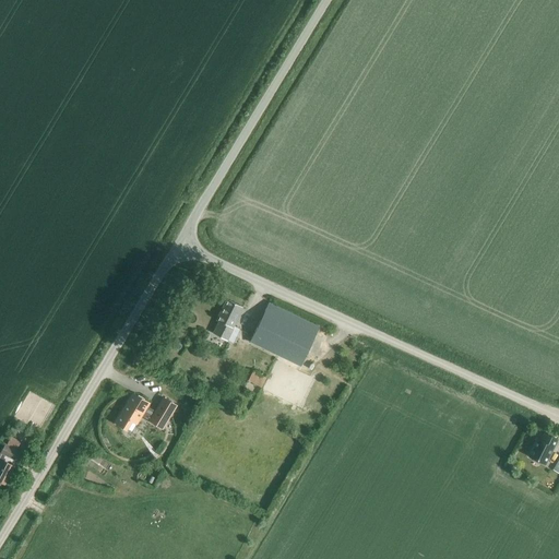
[(219,319),(213,333),(234,343),(240,329),(235,325),(244,308),(226,299),(216,318),(219,319)]
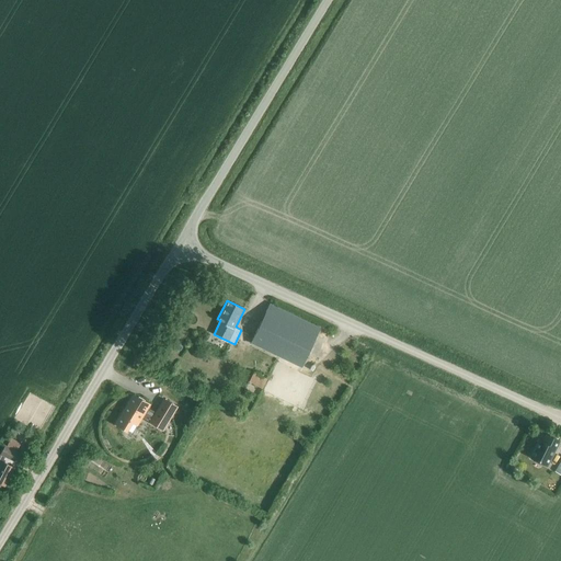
[(270,304),(251,343),(301,367),(316,338),(320,328),(270,304)]
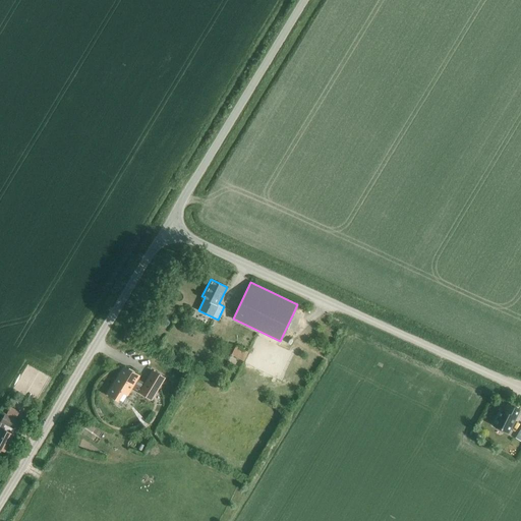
[(230,354),(243,361),(248,351),(235,345),(230,354)]
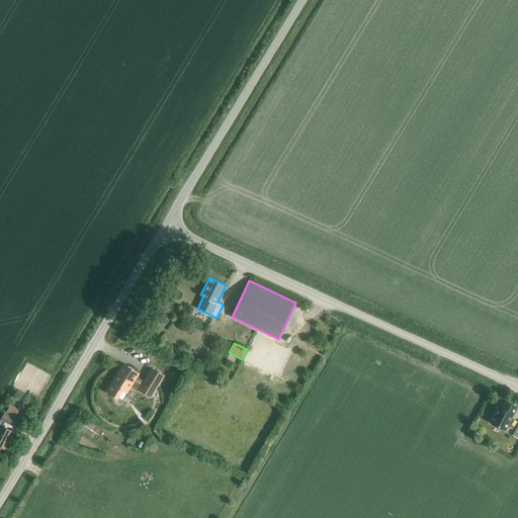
[(244,369),(262,374),(269,351),(251,345),(244,369)]
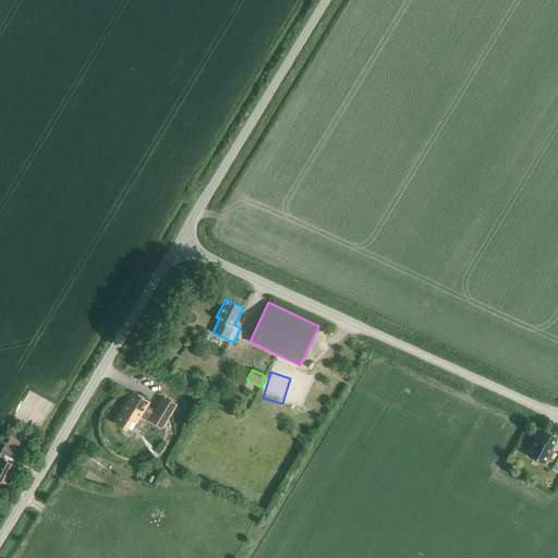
[(121,411),(116,421),(131,431),(141,414),(149,420),(162,427),(176,404),(164,397),(155,410),(146,404),(148,402),(132,393),(128,401),(129,401),(125,407),(124,405),(123,408),(121,411)]
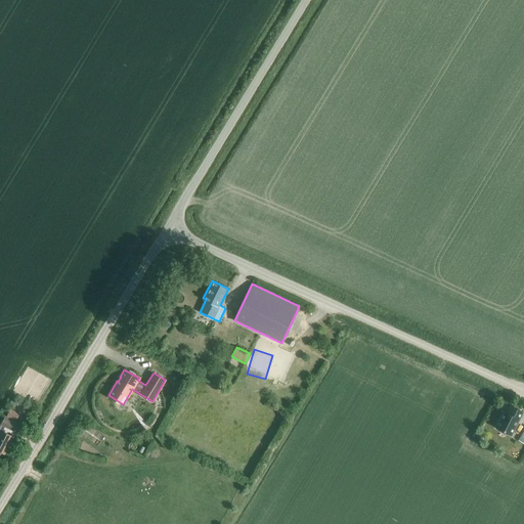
[(23,416),(25,408),(14,404),(11,410),(23,416)]
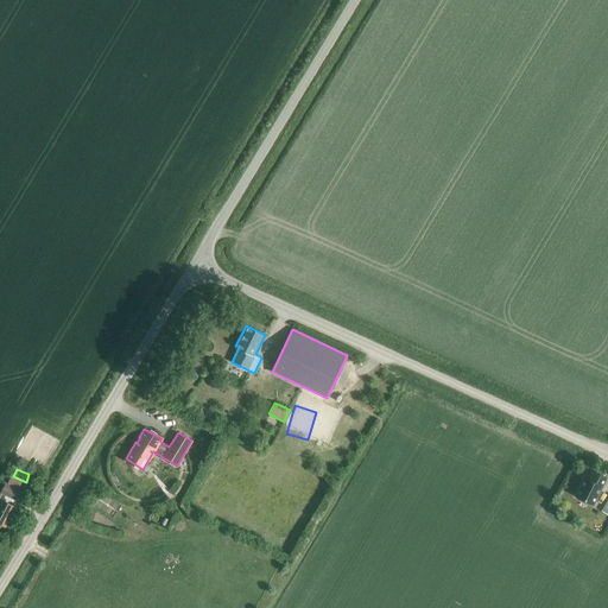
[(583,477),(575,495),(593,505),(606,477),(591,470),(588,480),(583,477)]
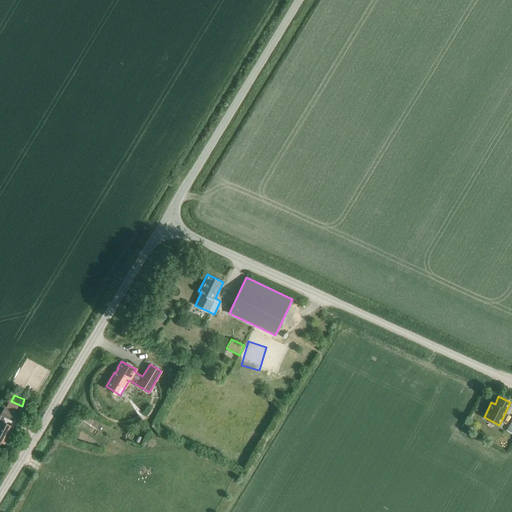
[(5,417),(11,420),(15,412),(3,406),(0,413),(0,440),(4,443),(12,426),(3,422),(5,417)]
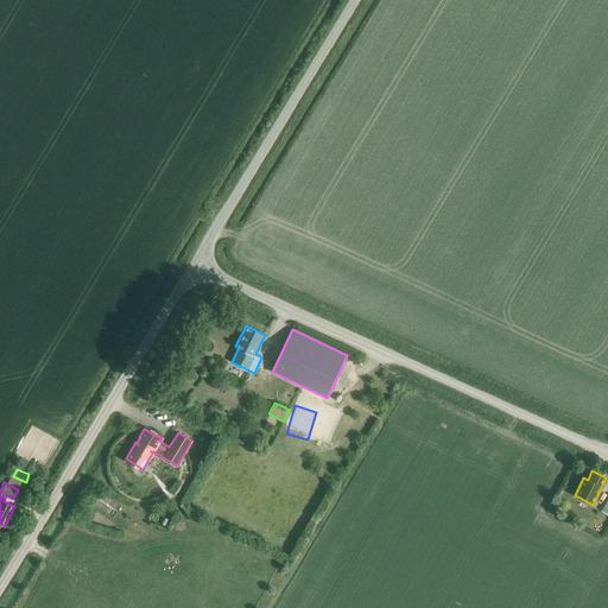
All buildings are outlined.
